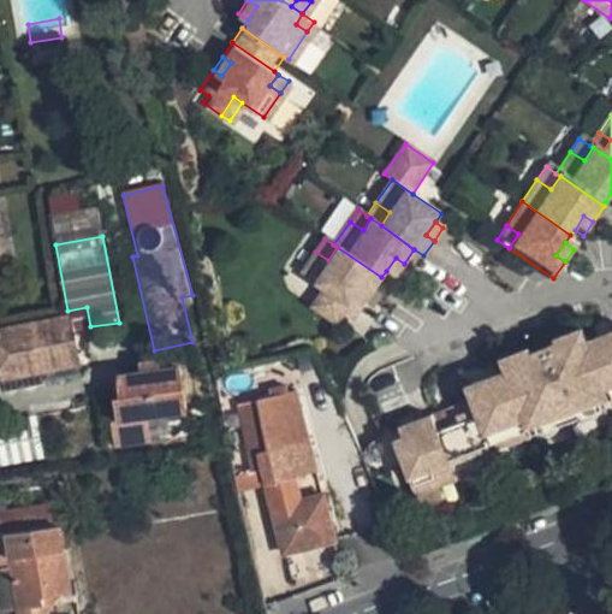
[(372,291),(381,277),(337,247),(328,260),(315,252),(298,276),(320,291),(327,297),(315,313),(336,328),(342,318),(350,323),(362,305),(354,299),(363,285),(372,291)]
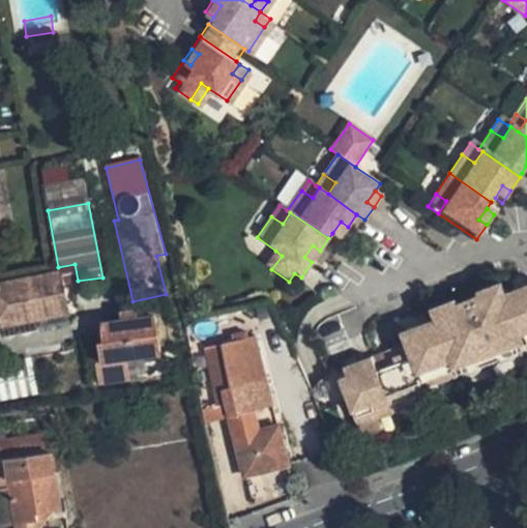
[(341,222),(332,233),(341,238),(348,227),(341,222)]
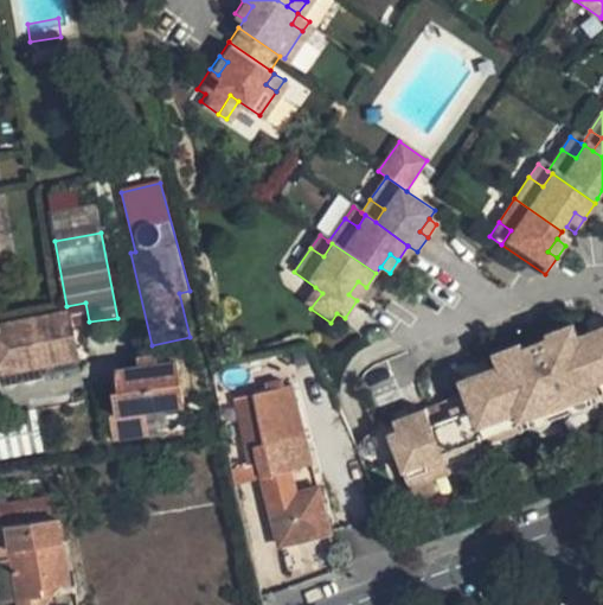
[(358,281),(348,294),(357,300),(366,287),(358,281)]
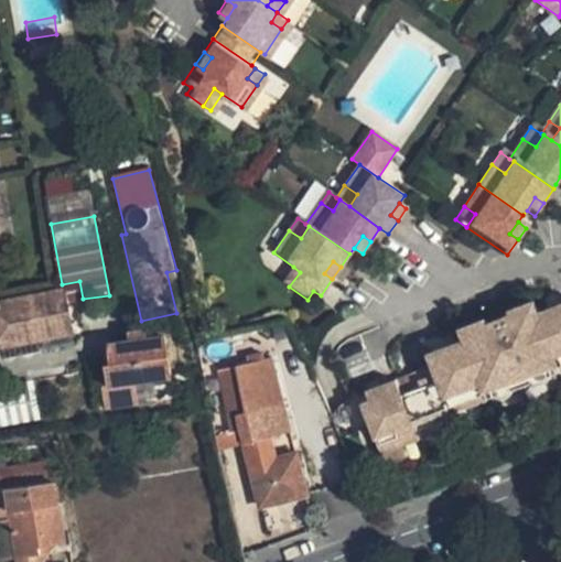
[(289,287),(300,272),(293,267),(282,281),(289,287)]
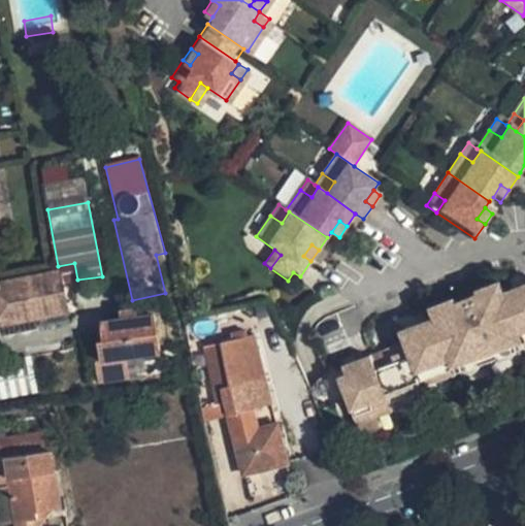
[(0,283),(0,325),(68,311),(60,271),(0,283)]
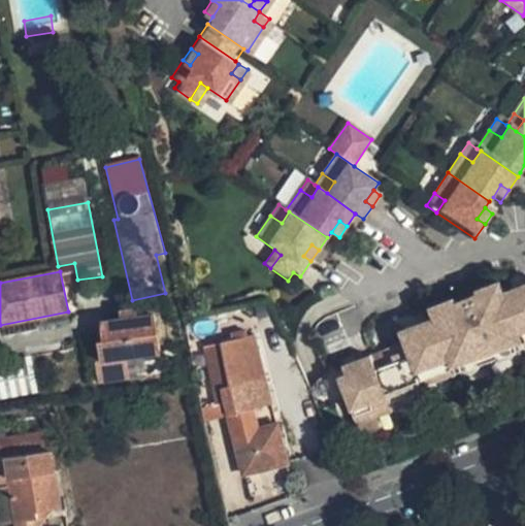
[(503,303),(517,339),(520,349),(524,347),(524,284),(518,287),(521,297),(503,303)]
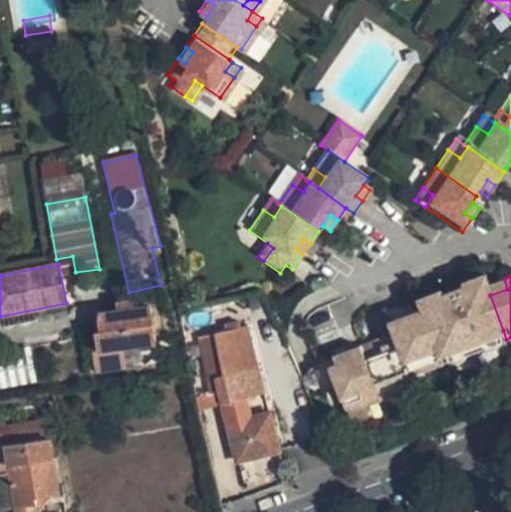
[(477,328),(481,339),(503,330),(490,295),(486,285),(484,278),(459,287),(461,291),(453,294),(467,332),(477,328)]
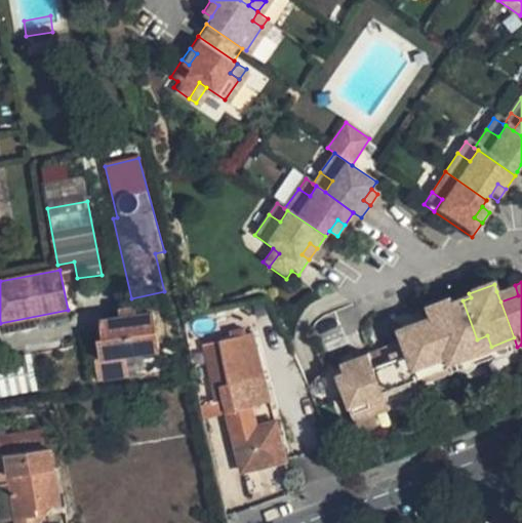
[(515,285),(496,291),(500,302),(518,295),(515,285)]
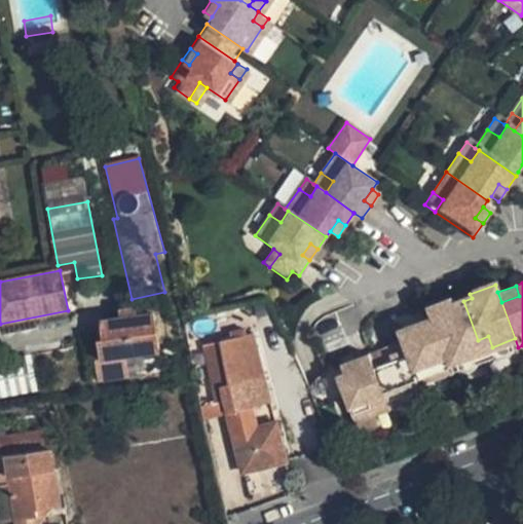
[(428,316),(430,322),(454,312),(451,305),(450,301),(425,310),(428,316)]
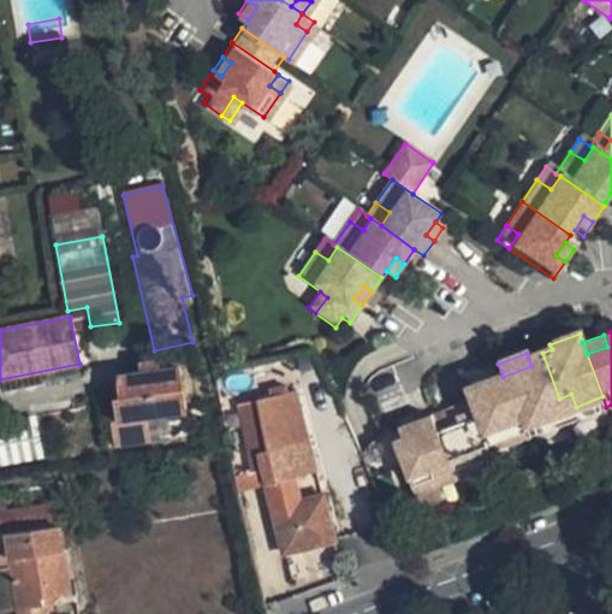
[(505,382),(522,427),(551,417),(546,403),(559,399),(542,353),(528,358),(532,366),(503,377),(505,382)]
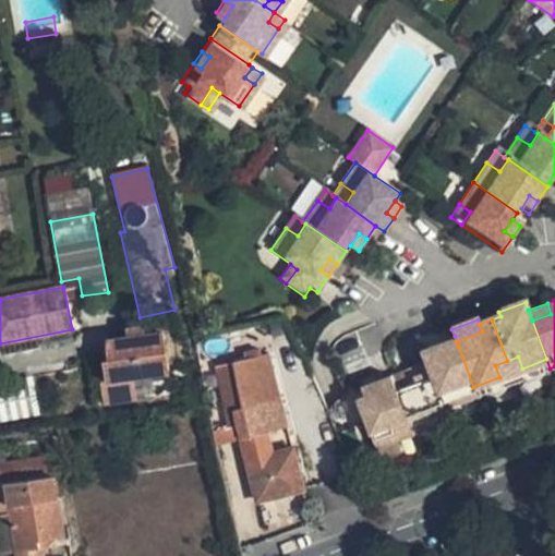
[(137,327),(139,335),(163,333),(161,324),(137,327)]
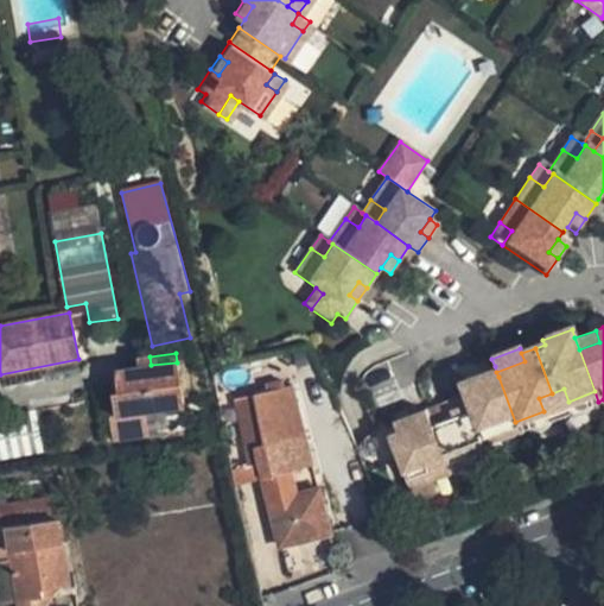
[(150,357),(137,358),(138,367),(151,365),(150,357)]
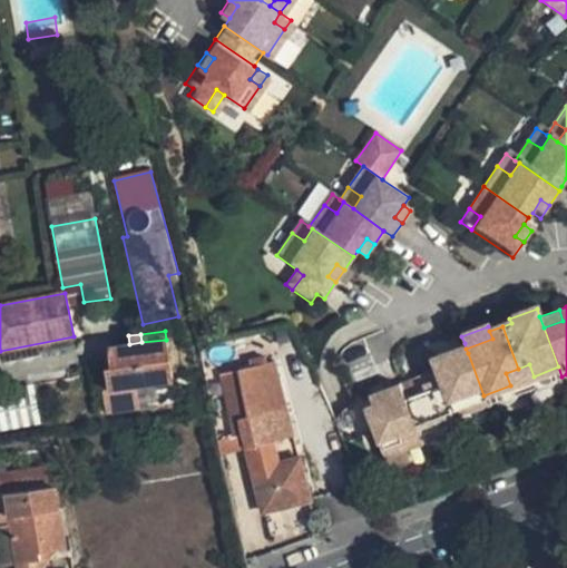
[(172,382),(166,340),(142,342),(129,344),(107,348),(110,368),(105,368),(107,389),(100,390),(104,413),(135,410),(132,388),(156,384),(172,382)]
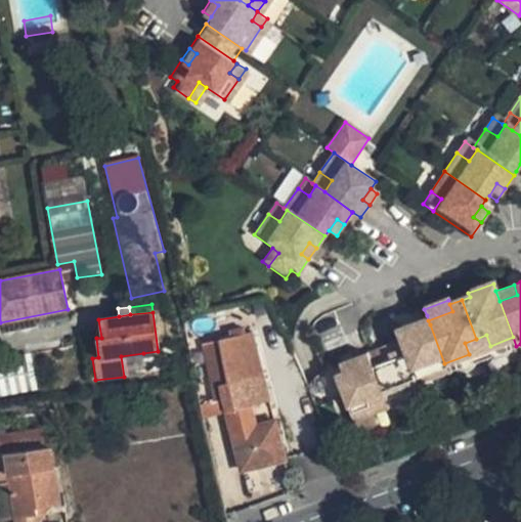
[(415,331),(430,324),(428,320),(427,315),(410,321),(415,331)]
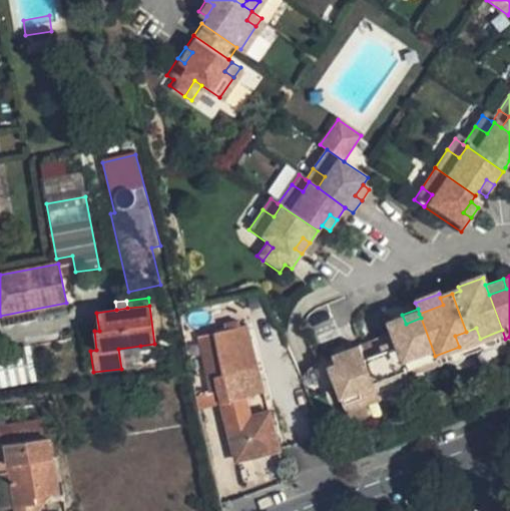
[(413,358),(417,370),(437,362),(435,356),(421,318),(406,324),(402,315),(386,322),(390,334),(400,362),(413,358)]
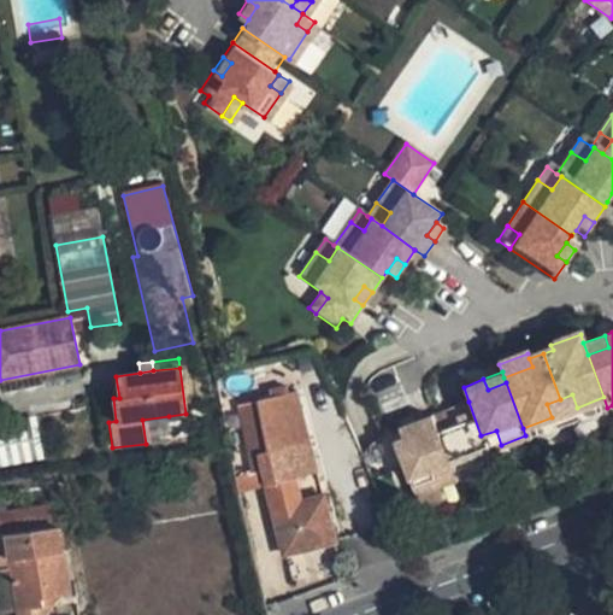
[(278,391),(260,396),(263,402),(280,397),(278,391)]
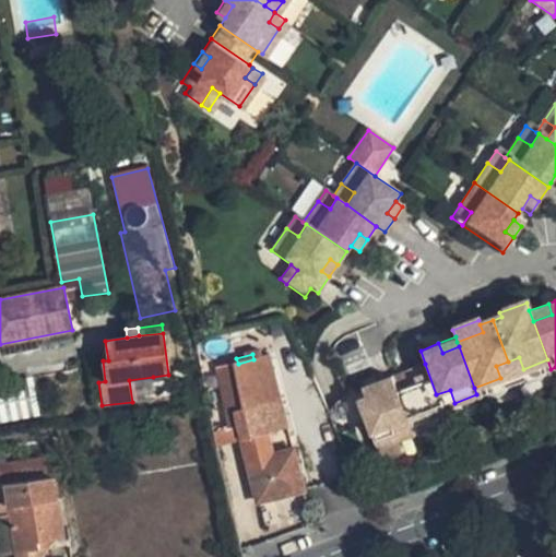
[(229,415),(255,506),(299,494),(287,453),(271,459),(265,436),(282,431),(261,357),(253,359),(238,364),(225,367),(238,413),(229,415)]
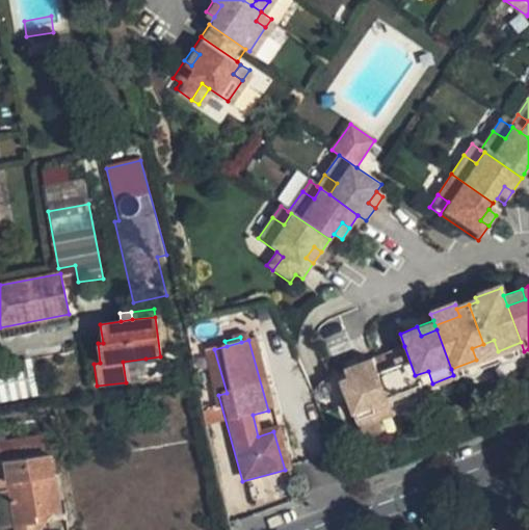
[(483,344),(487,355),(498,351),(494,340),(483,344)]
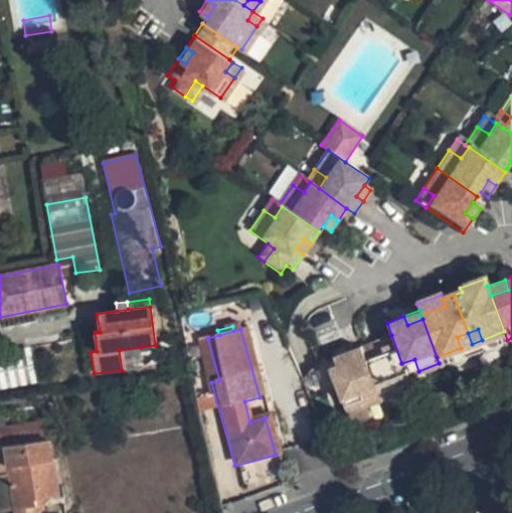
[(472,344),(468,333),(457,337),(461,348),(472,344)]
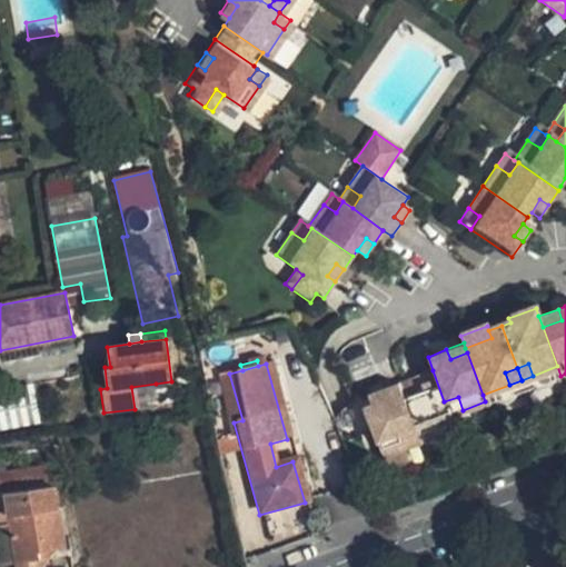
[(414,431),(419,445),(440,436),(436,424),(450,418),(449,415),(444,401),(433,370),(414,377),(418,387),(400,394),(414,431)]
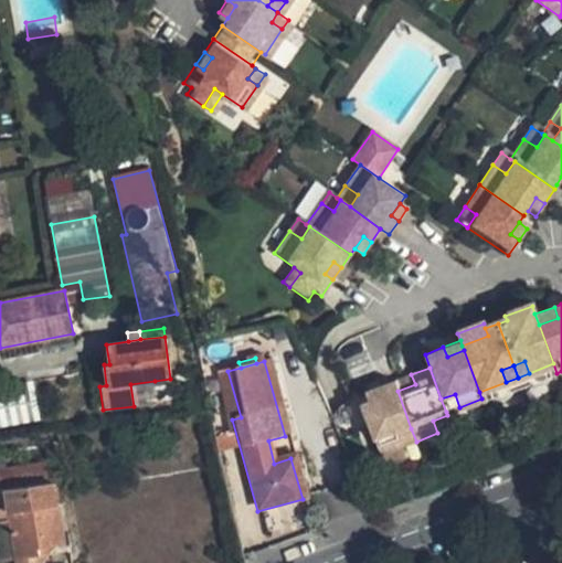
[(411,374),(394,381),(398,391),(415,384),(411,374)]
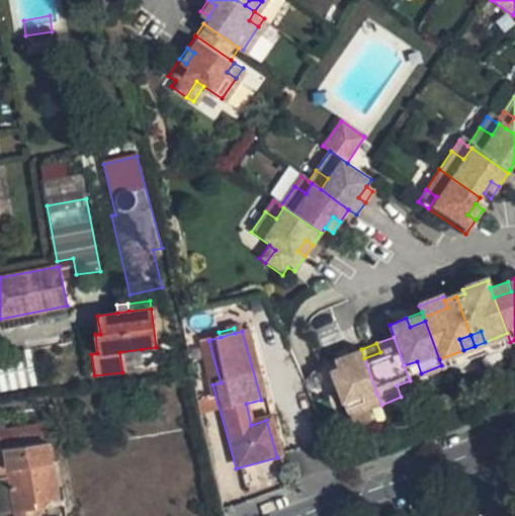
[(142,349),(119,352),(122,372),(144,369),(142,349)]
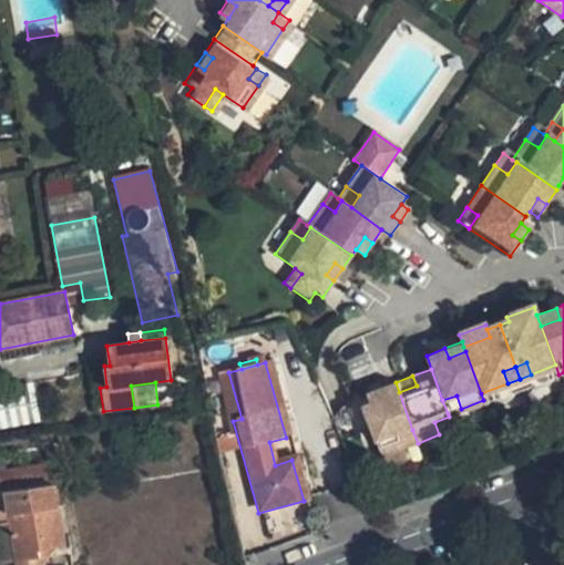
[(360,408),(378,458),(402,449),(398,435),(412,430),(399,392),(396,382),(377,389),(381,399),(368,404),(360,408)]
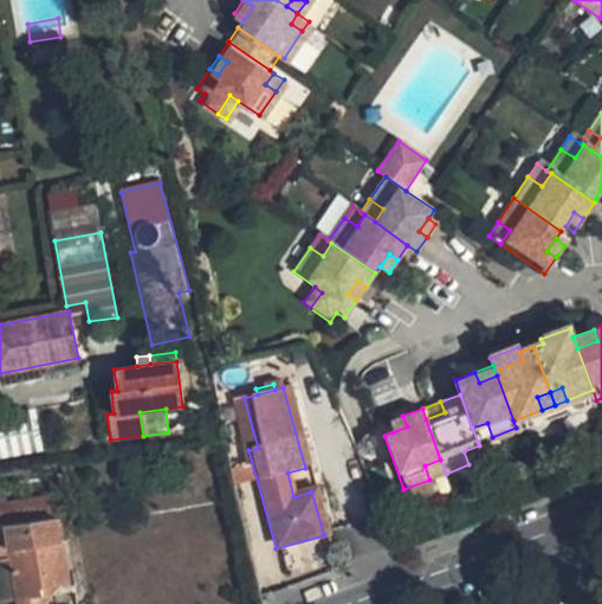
[(25,416),(0,419),(0,456),(31,450),(25,416)]
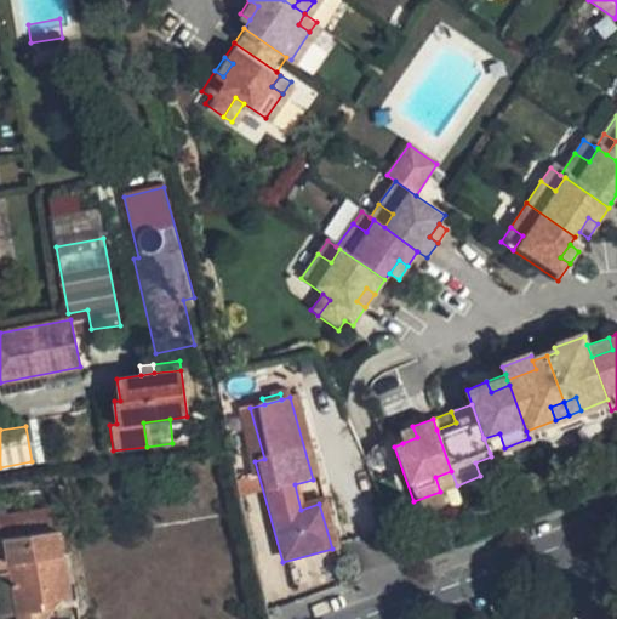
[(403,443),(417,437),(412,426),(399,432),(403,443)]
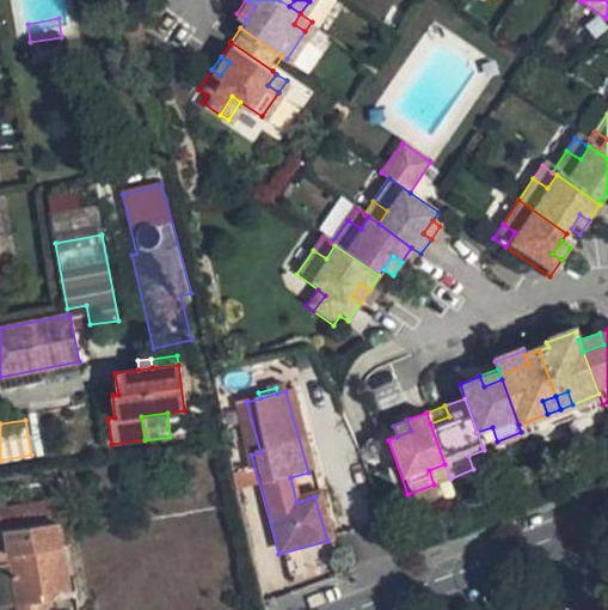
[(477,432),(483,446),(497,441),(492,427),(477,432)]
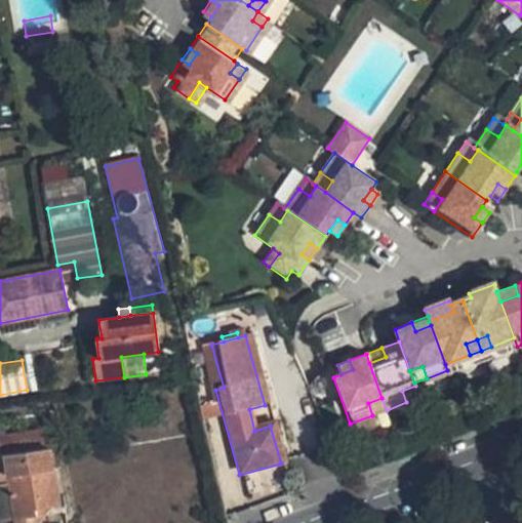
[(415,386),(402,391),(406,402),(419,398),(415,386)]
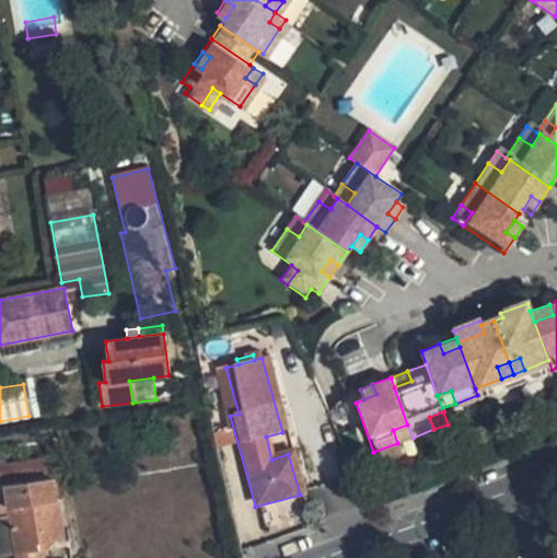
[(407,425),(393,430),(397,443),(413,438),(407,425)]
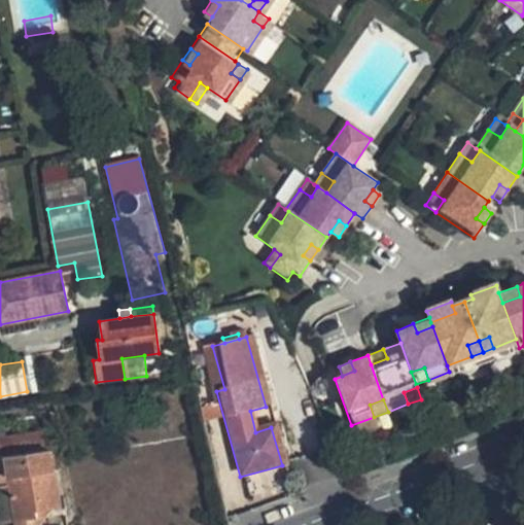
[(63,508),(53,453),(48,432),(0,441),(0,499),(4,524),(40,524),(39,519),(48,517),(46,510),(63,508)]
